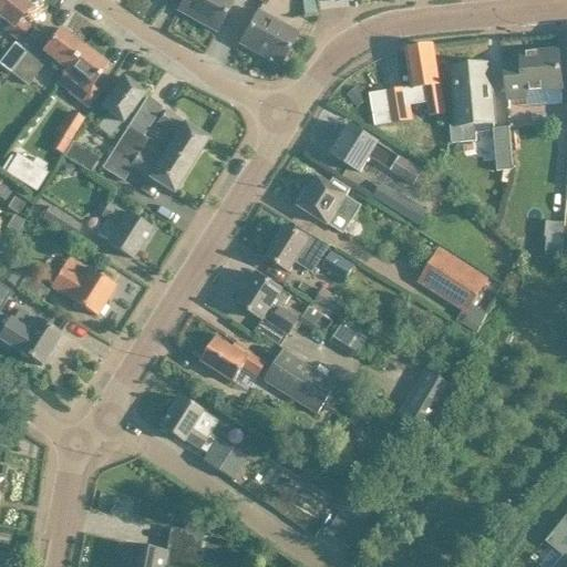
[(20,0),(0,0),(0,18),(11,27),(7,33),(18,42),(29,28),(19,20),(30,7),(20,0)]
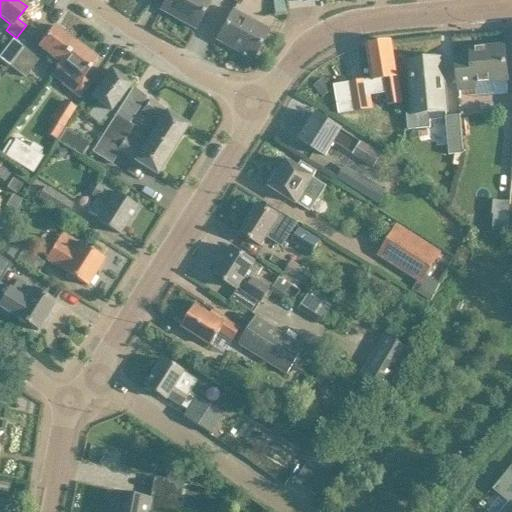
[(195,30),(205,12),(211,0),(165,0),(160,10),(195,30)]
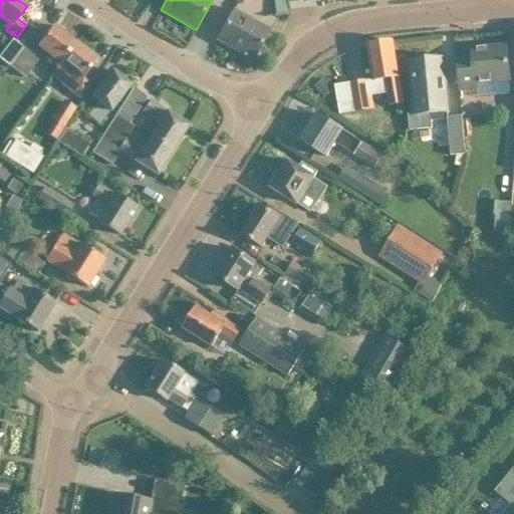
[(260,0),(263,14),(275,12),(273,0),(260,0)]
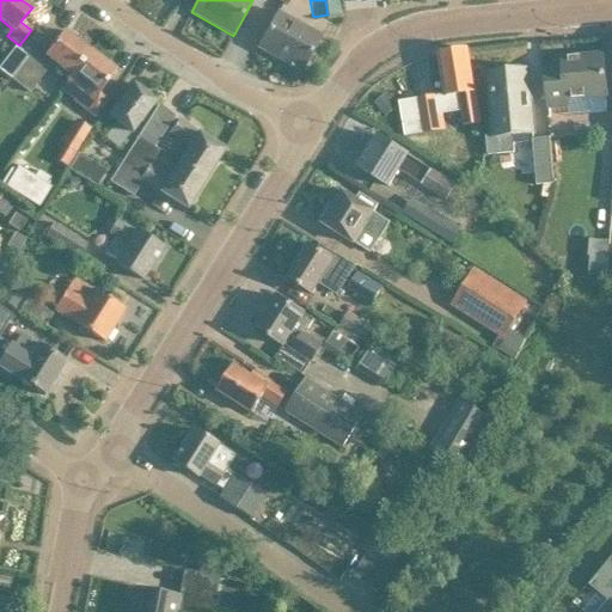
[(344,18),(341,0),(326,0),(329,18),(326,18),(326,20),(344,18)]
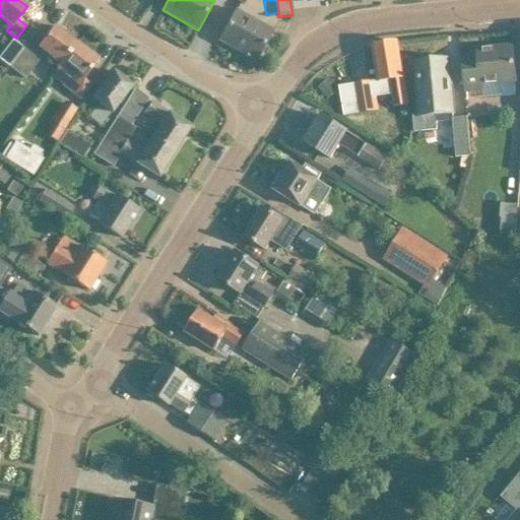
[(272,30),(255,20),(236,11),(219,42),(255,61),(272,30)]
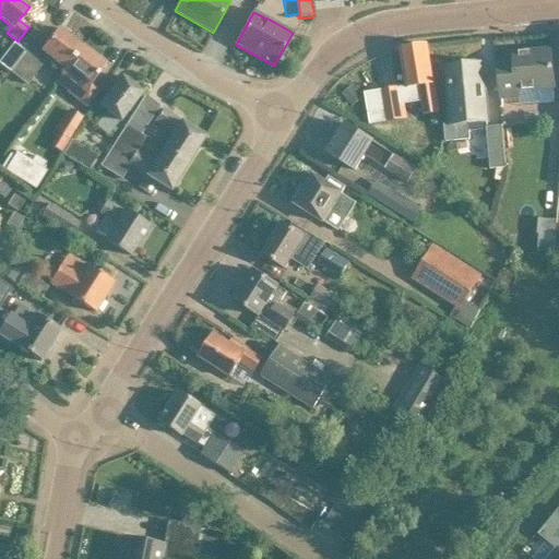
[(42,51),(64,69),(82,47),(59,30),(42,51)]
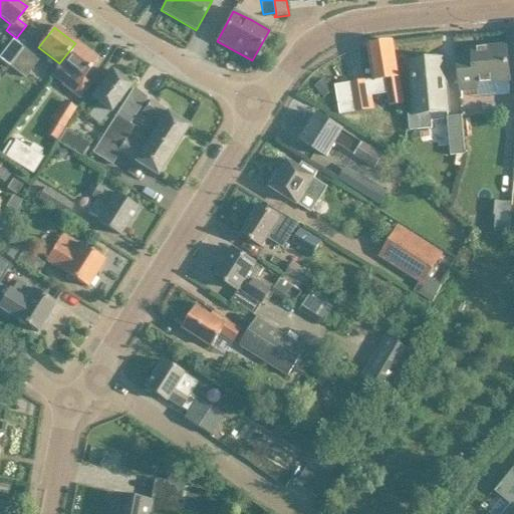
[(13,41),(0,57),(0,58),(10,67),(24,49),(13,41)]
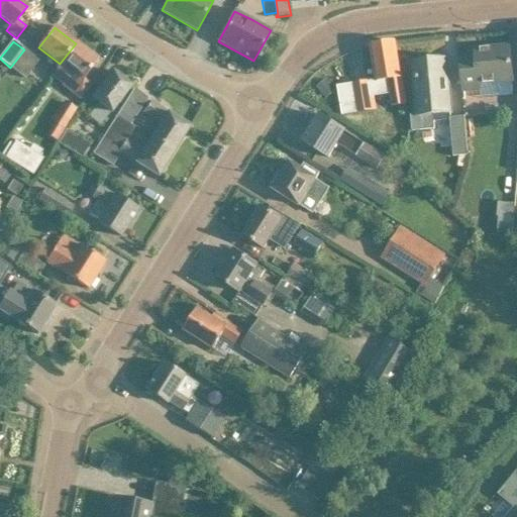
[(376,81),(337,87),(342,115),(378,110),(376,94),(390,92),(392,107),(407,105),(400,62),(396,42),(370,46),(376,81)]
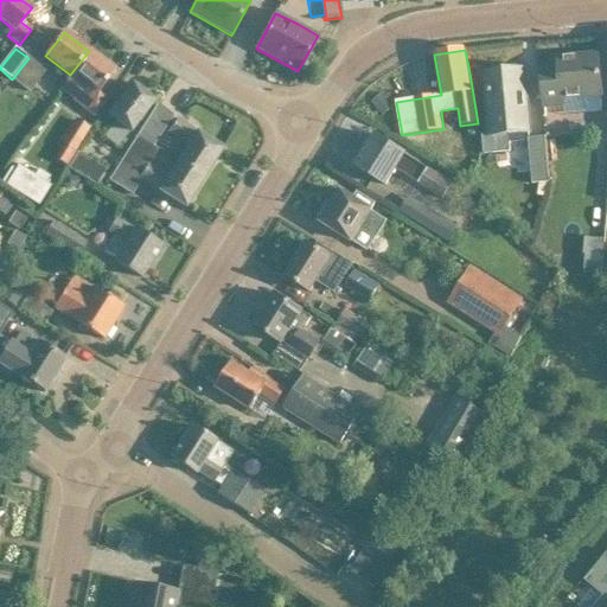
[(71,102),(91,117),(104,100),(97,94),(115,71),(89,51),(70,75),(71,76),(61,90),(74,100),(71,102)]
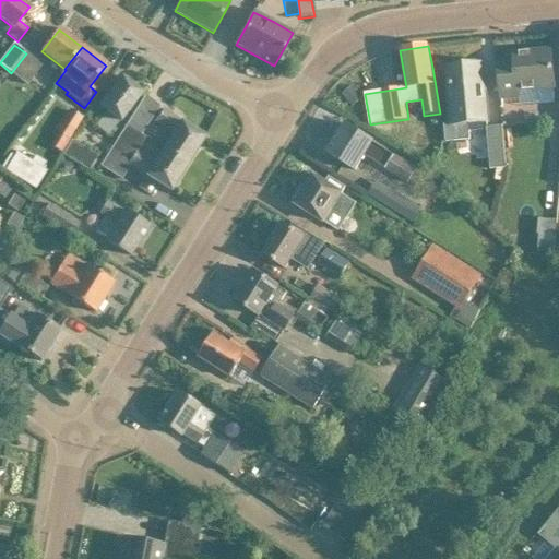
[(26,85),(46,61),(30,49),(26,54),(11,73),(26,85)]
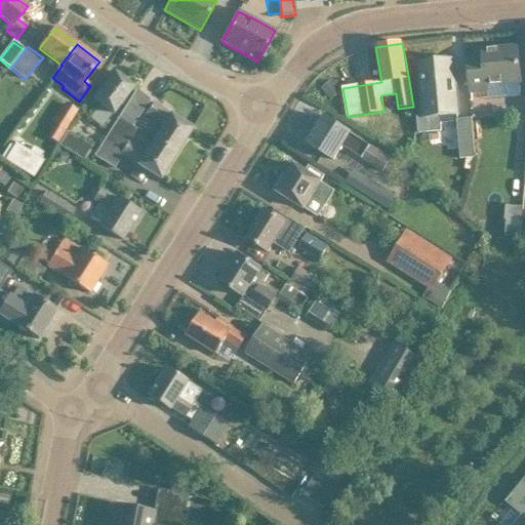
[(483,56),(468,58),(470,79),(471,93),(486,91),(486,86),(521,83),(519,68),(518,47),(482,50),(483,56)]
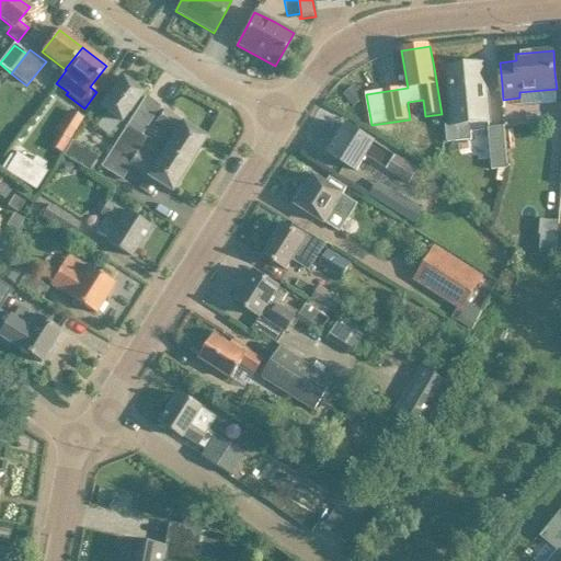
[(490,122),(487,87),(484,65),(447,68),(453,124),(445,125),(447,142),(472,140),(470,124),(490,122)]
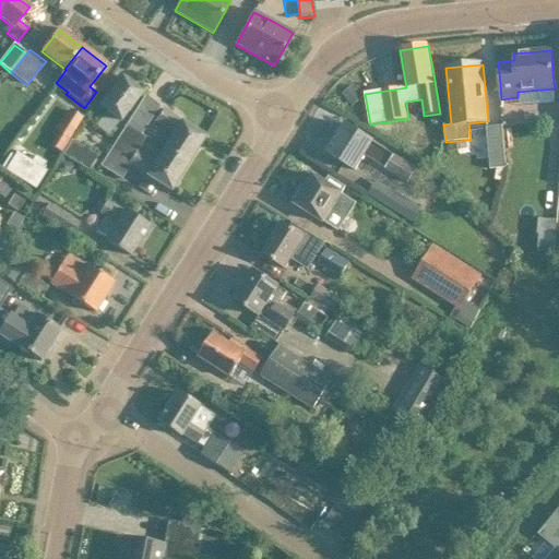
[(121,78),(108,95),(98,107),(105,113),(95,127),(107,137),(118,121),(120,122),(142,94),(121,78)]
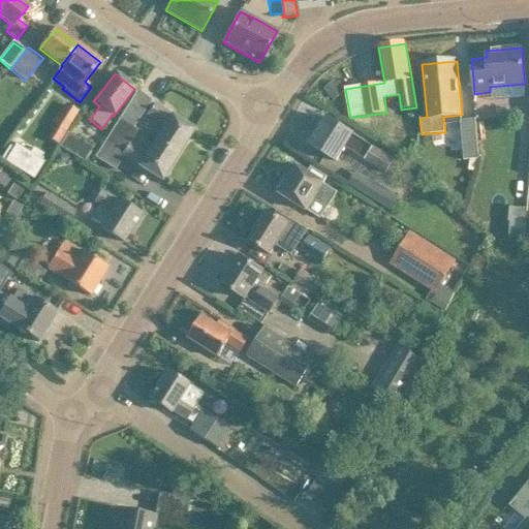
[(334,82),(323,90),(333,101),(343,93),(334,82)]
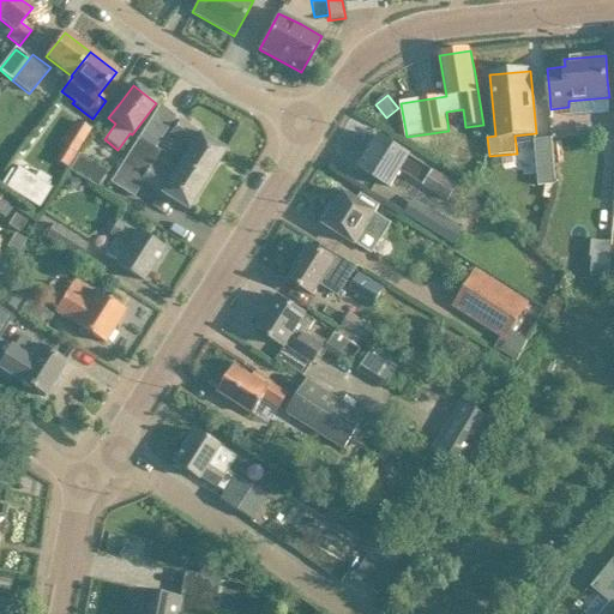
[(154,148),(161,137),(176,118),(160,104),(138,138),(154,148)]
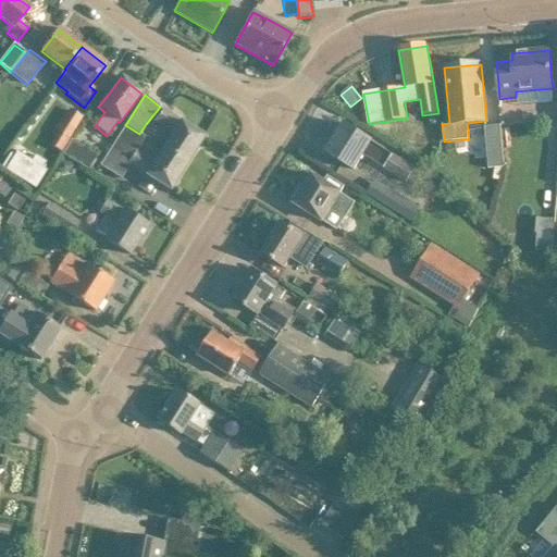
[(163,109),(153,121),(171,134),(161,148),(187,164),(205,137),(181,122),(180,123),(163,109)]
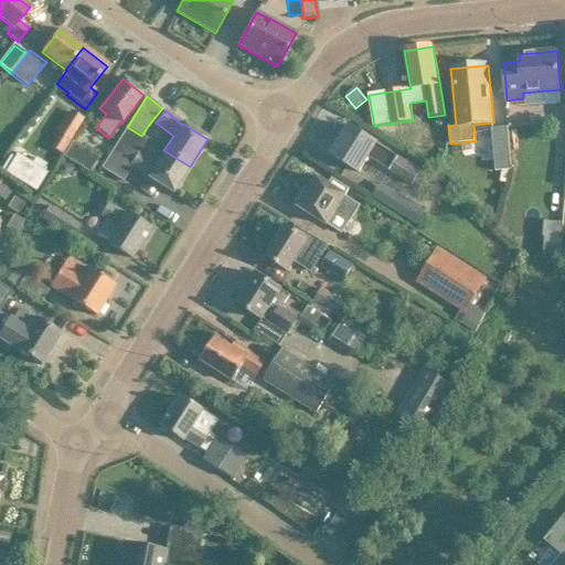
[(84,119),(70,112),(56,134),(70,142),(84,119)]
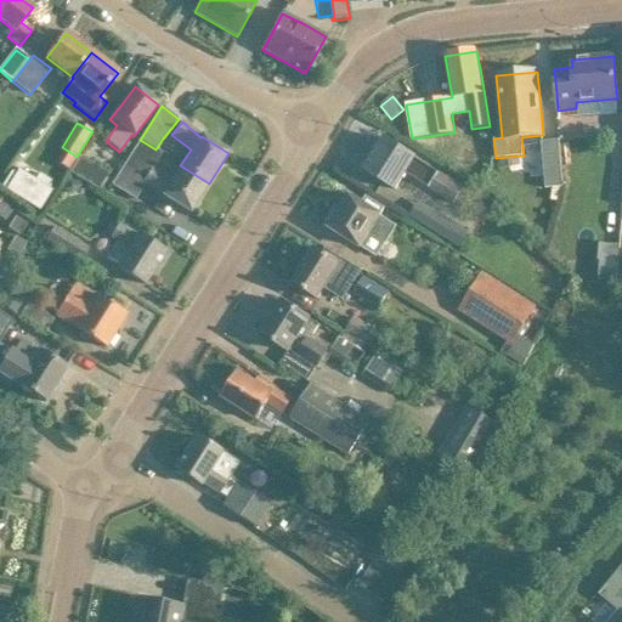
[(416,158),(405,152),(384,139),(365,171),(395,190),(405,174),(453,204),(463,190),(414,159),(416,158)]
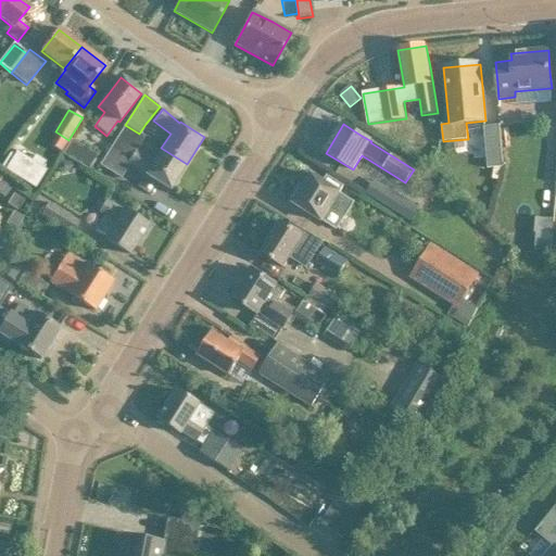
[(143,137),(139,134),(125,125),(124,125),(99,165),(119,178),(128,164),(144,174),(144,175),(169,191),(187,164),(161,148),(152,162),(135,151),(143,137)]
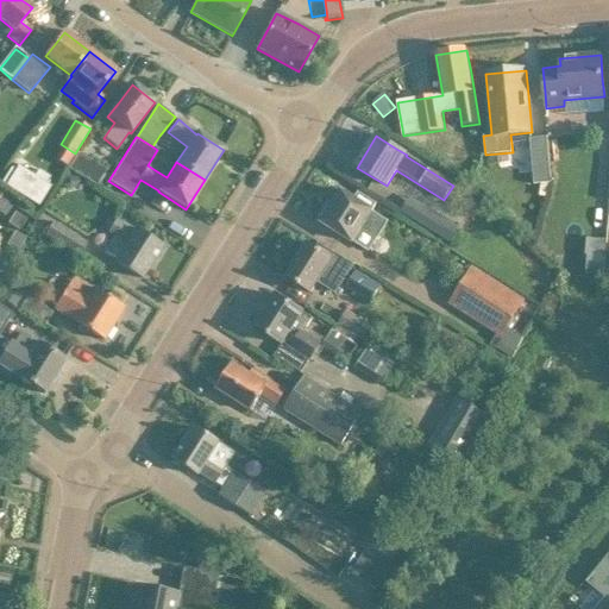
[(547,137),(529,139),(534,184),(551,183),(547,137)]
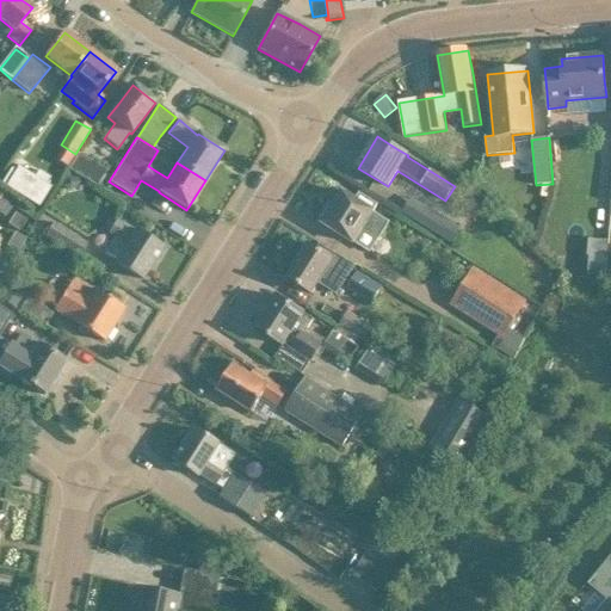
[(105,171),(76,153),(67,168),(96,186),(105,171)]
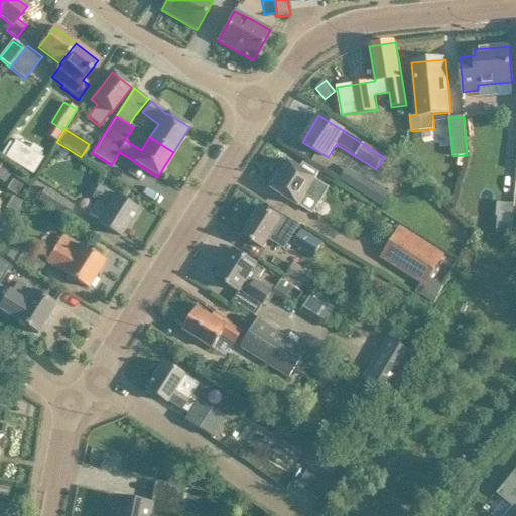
[(8,144),(0,156),(31,176),(41,161),(14,143),(11,146),(8,144)]
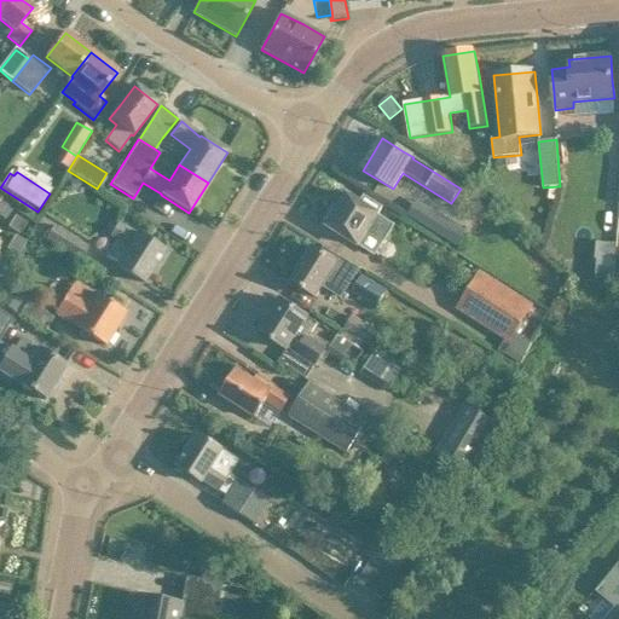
[(334,206),(324,221),(329,224),(327,226),(347,239),(358,247),(358,246),(375,256),(394,226),(377,215),(383,207),(364,195),(359,202),(347,195),(339,208),(334,206)]
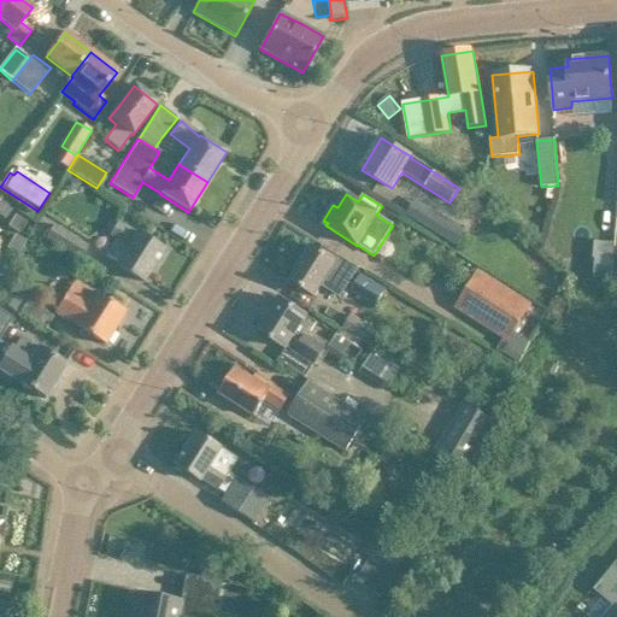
[(0,198),(0,217),(3,219),(12,207),(0,198)]
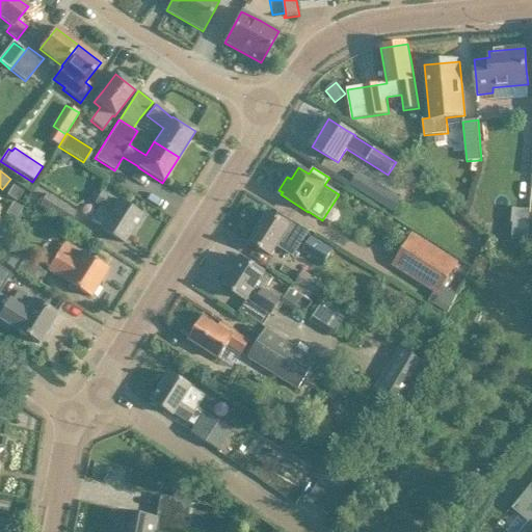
[(17,203),(23,192),(12,186),(6,196),(17,203)]
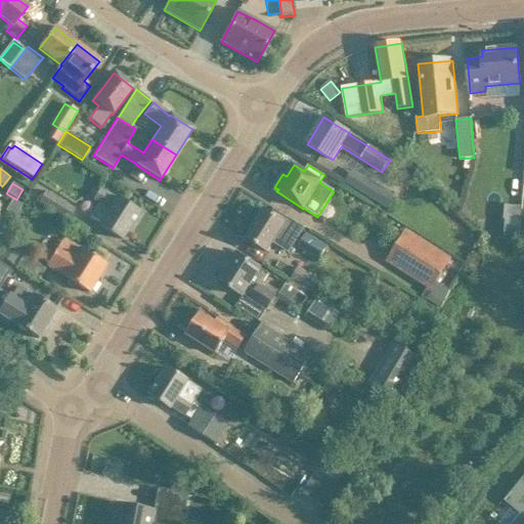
[(375,184),(367,197),(388,209),(395,197),(375,184)]
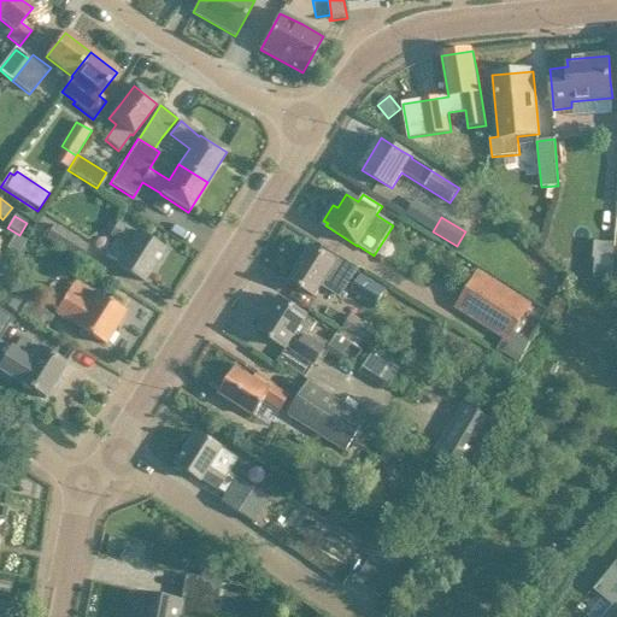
[(164,251),(144,238),(135,231),(134,234),(116,222),(107,235),(116,240),(106,256),(116,263),(116,264),(145,282),(164,251)]
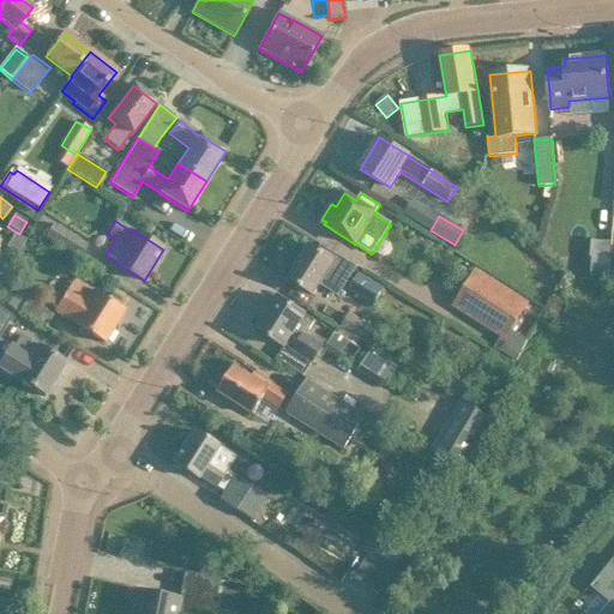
[(43,238),(76,258),(84,245),(50,224),(43,238)]
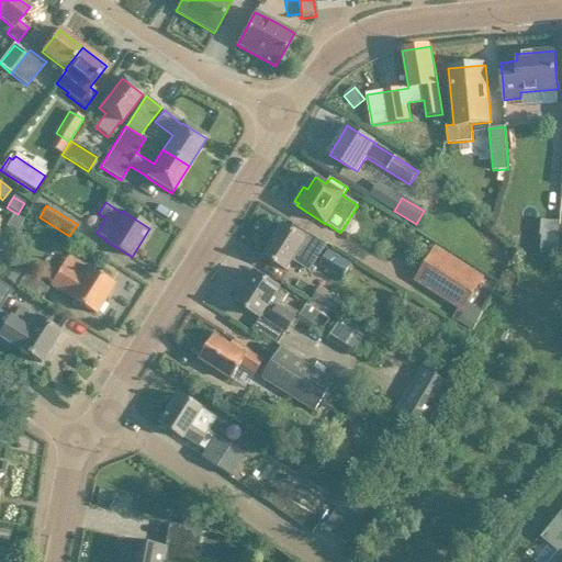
[(327,246),(328,244),(293,224),(293,225),(294,226),(291,229),(284,225),(265,257),(283,268),(289,271),(295,259),(312,269),(326,245),(327,246)]
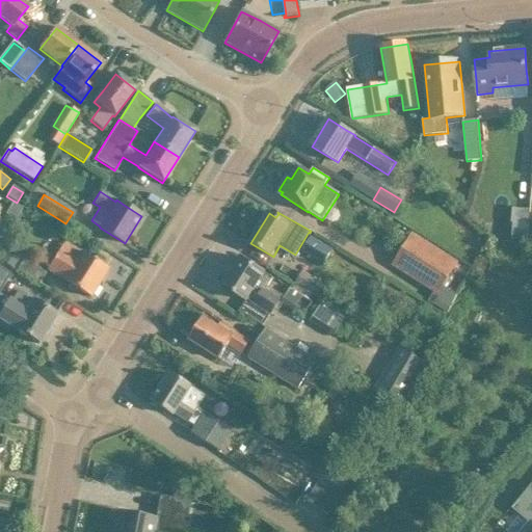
[(455,264),(441,255),(411,235),(393,263),(437,292),(455,264)]
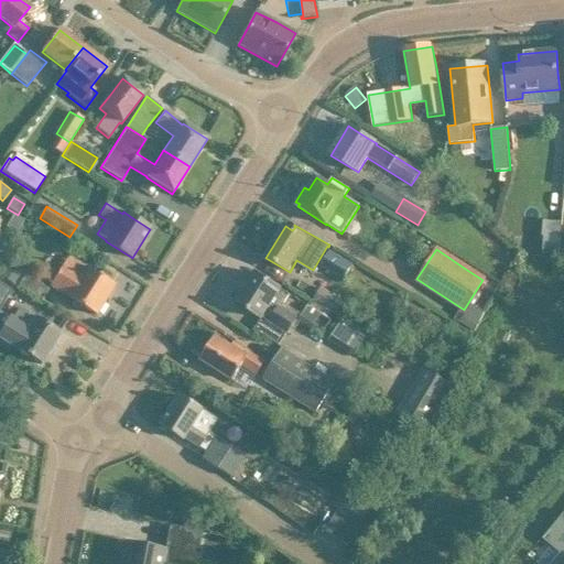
[(321,267),(343,280),(351,266),(331,251),(321,267)]
